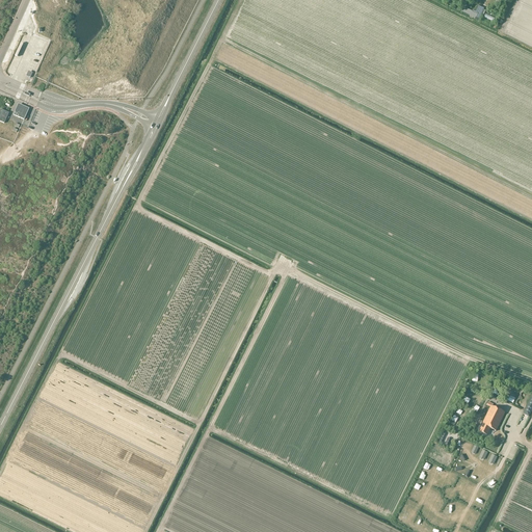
[(485,11),(483,10),(484,9),(478,6),(475,11),(473,10),(472,12),(463,8),(460,12),(479,20),(481,17),(482,18),(485,11)]
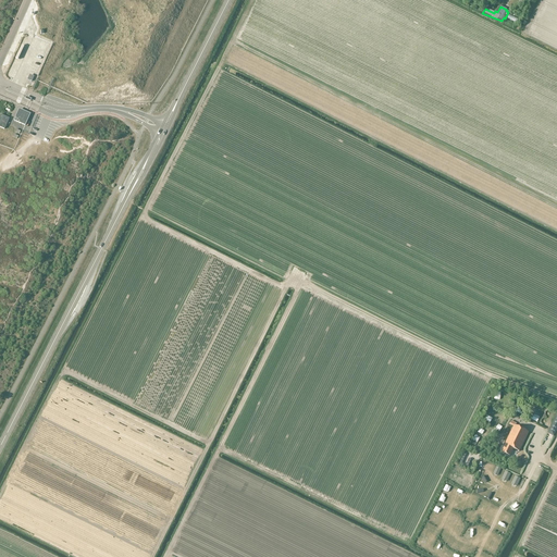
[(27,122),(26,121),(28,114),(21,111),(17,118),(16,116),(14,121),(25,125),(27,122)]
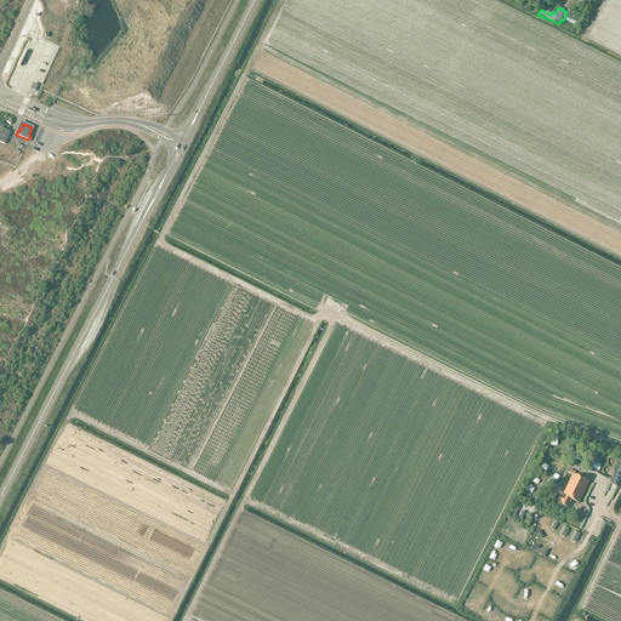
[(1,127),(0,129),(0,142),(5,144),(10,132),(1,127)]
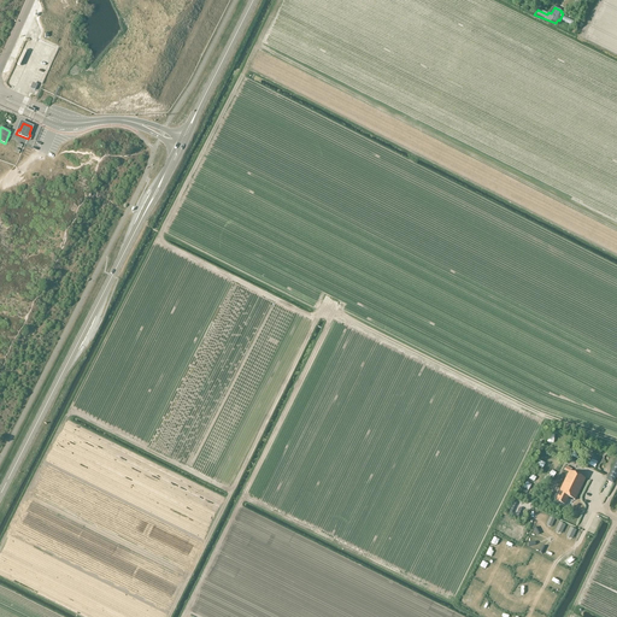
[(616,459),(606,480),(613,483),(616,476),(616,459)]
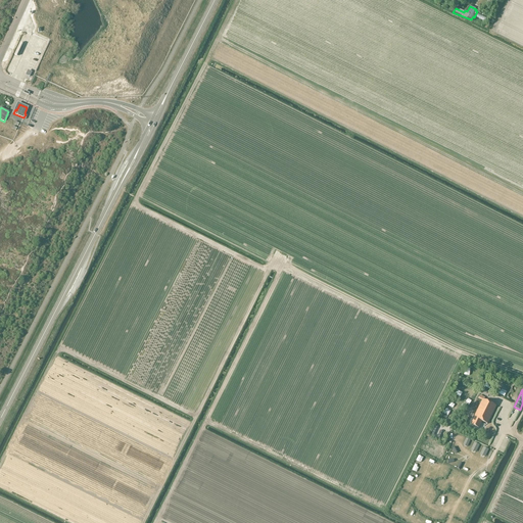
[(470,425),(475,427),(478,429),(482,422),(487,424),(496,407),(484,399),(485,397),(480,395),(478,398),(482,400),(474,418),(470,425)]
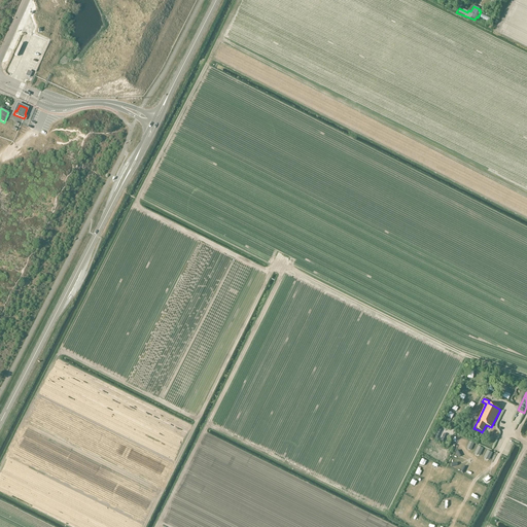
[(442,449),(437,458),(443,461),(447,452),(442,449)]
